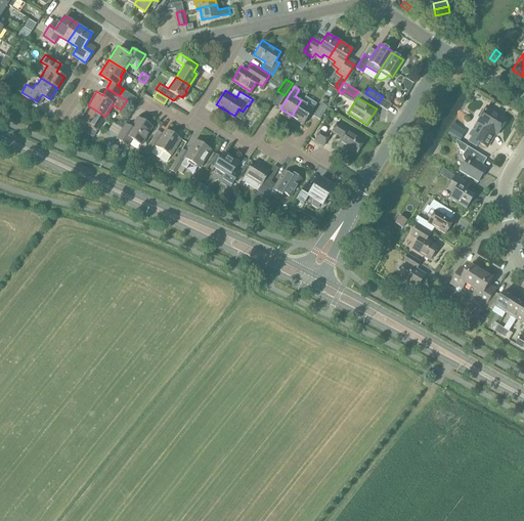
[(301,100),(292,116),(302,123),(312,107),(301,100)]
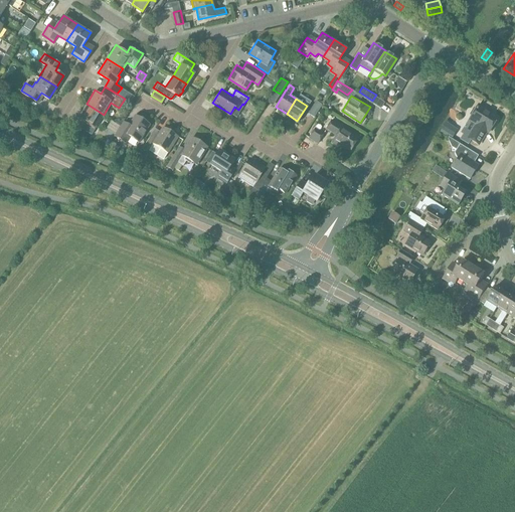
[(313,117),(321,105),(322,103),(316,99),(307,113),(313,117)]
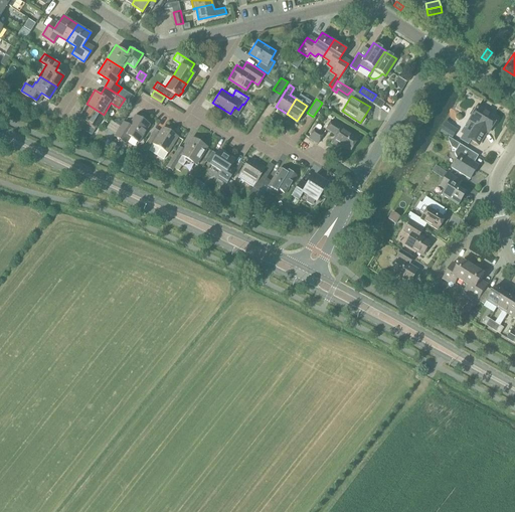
[(87,104),(77,117),(83,121),(79,126),(92,134),(95,128),(104,115),(87,104)]
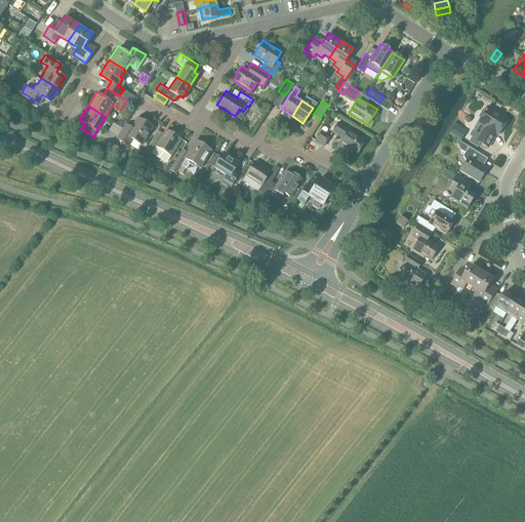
[(500,128),(507,119),(494,112),(495,111),(487,106),(478,120),(485,125),(477,138),(487,146),(498,127),(500,128)]
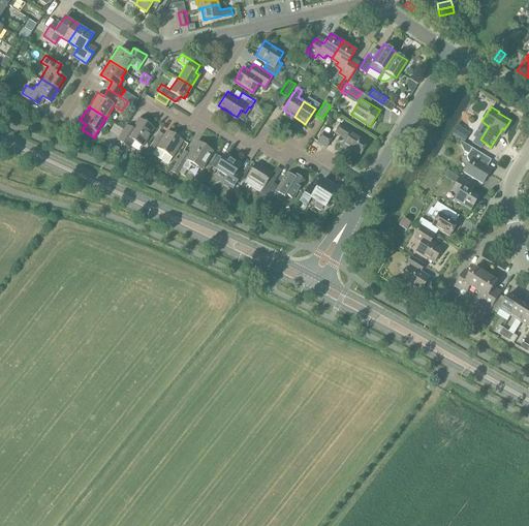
[(252,112),(242,121),(248,128),(258,119),(252,112)]
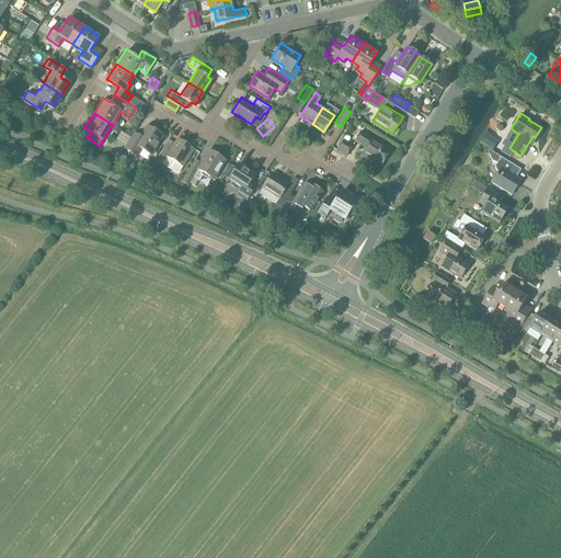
[(130,136),(125,145),(123,148),(136,156),(141,147),(151,154),(163,135),(147,125),(140,136),(134,132),(130,136)]
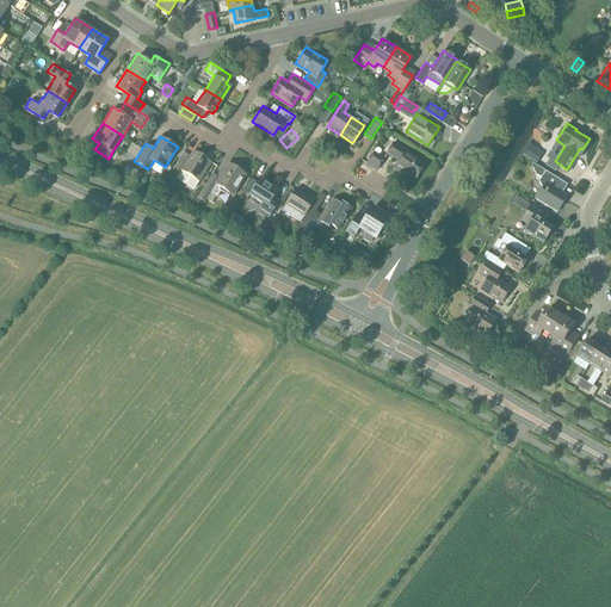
[(413,155),(406,150),(407,148),(393,138),(386,152),(399,159),(394,166),(401,171),(402,168),(415,177),(426,161),(414,154),(413,155)]
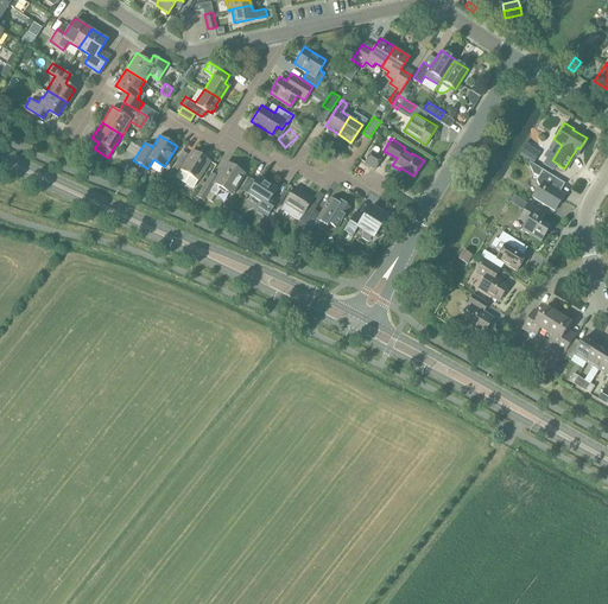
[(135,157),(141,147),(130,140),(125,148),(135,157)]
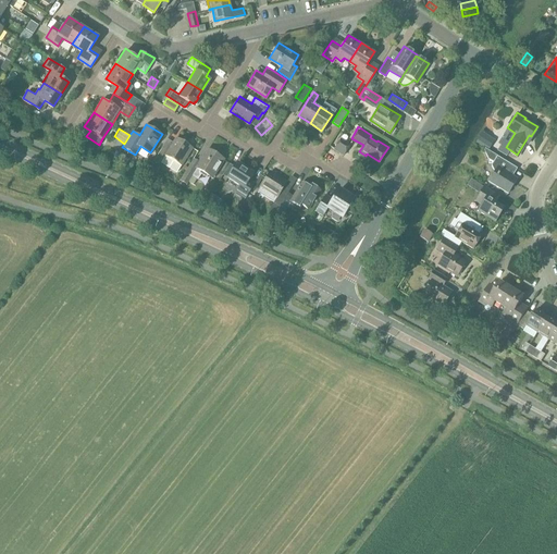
[(176,135),(172,142),(166,138),(153,159),(159,163),(165,154),(181,163),(193,146),(176,135)]
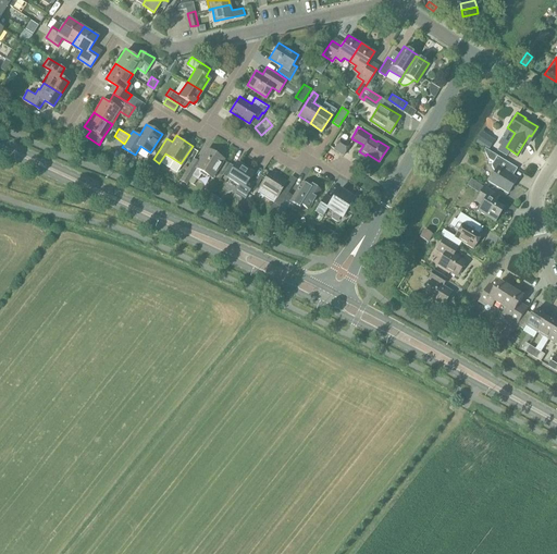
[(479,136),(475,140),(489,148),(491,144),(479,136)]
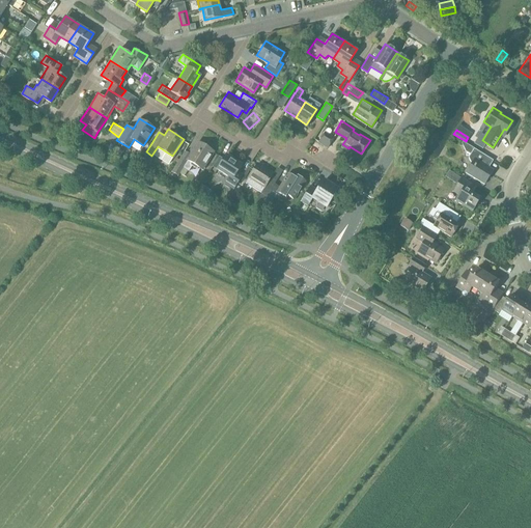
[(327,147),(334,137),(324,131),(317,141),(327,147)]
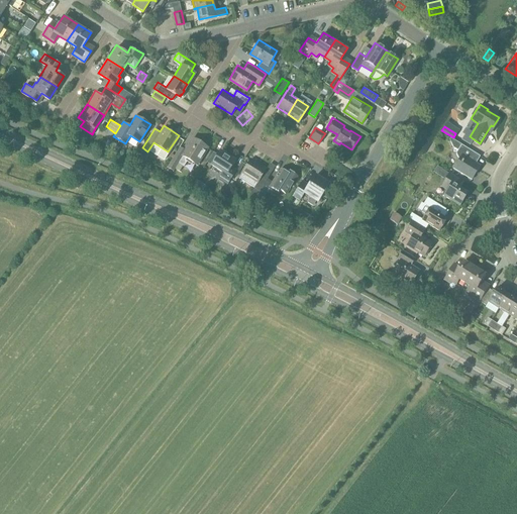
[(197,164),(208,146),(192,136),(184,149),(179,145),(164,170),(168,173),(170,169),(173,171),(175,168),(180,171),(188,158),(197,164)]
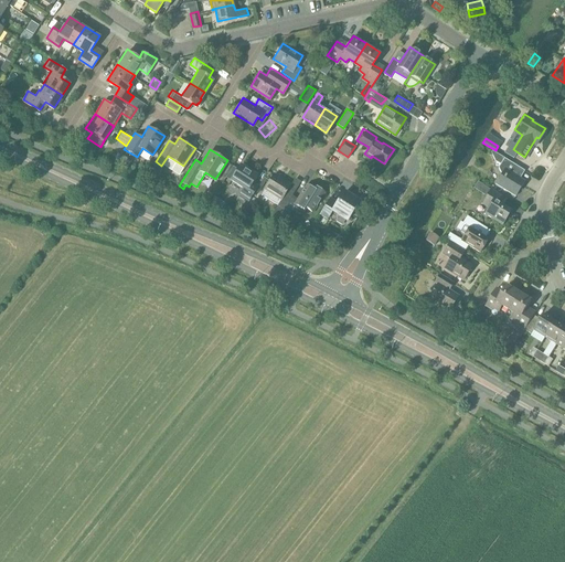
[(496,182),(514,194),(523,180),(519,177),(524,169),(491,149),(491,150),(496,160),(497,160),(500,162),(498,166),(501,172),(496,182)]
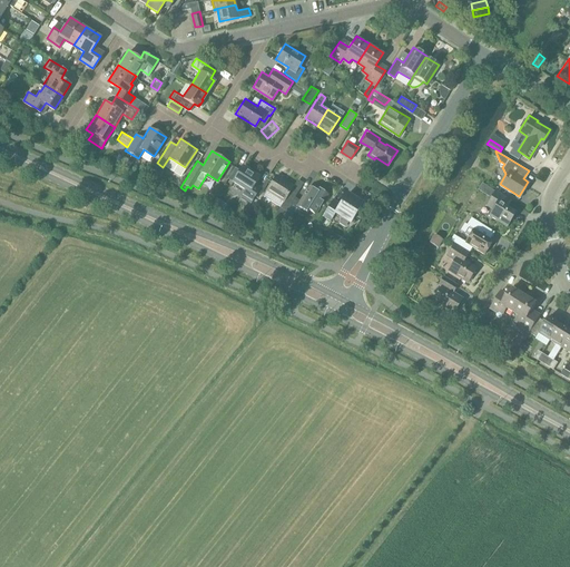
[(158,165),(151,174),(157,177),(163,168),(158,165)]
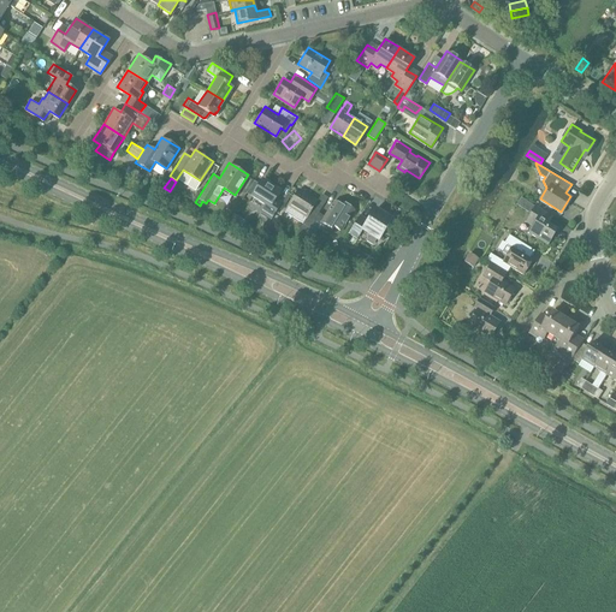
[(271,218),(283,200),(276,196),(280,189),(262,178),(252,194),(265,202),(259,212),(271,218)]
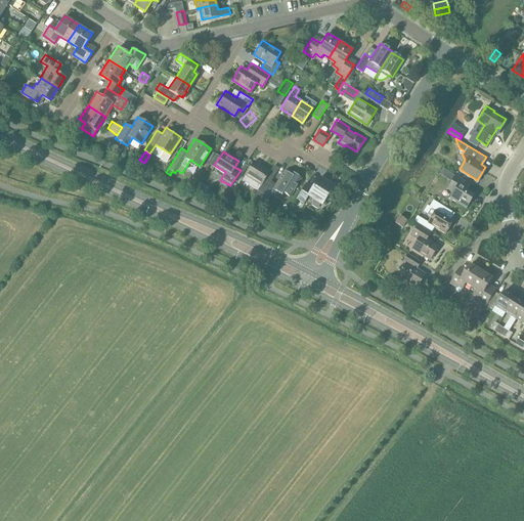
[(257,188),(262,192),(266,185),(273,175),(278,167),(273,164),(269,169),(254,159),(242,178),(257,188)]
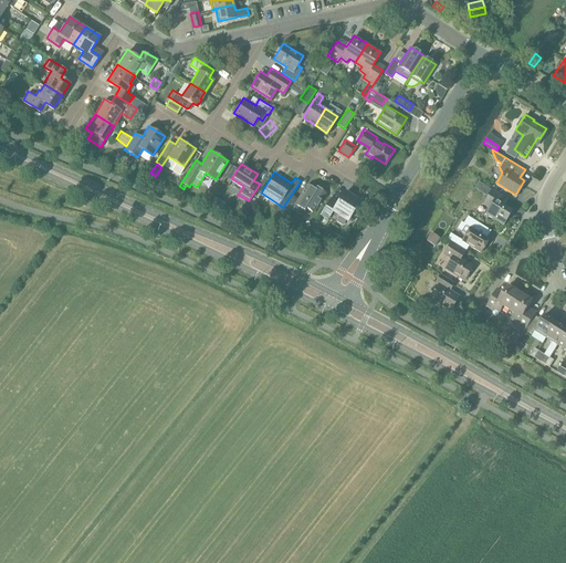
[(296,204),(295,205),(293,209),(302,215),(307,206),(313,210),(325,191),(316,186),(315,189),(306,184),(294,202),(296,204)]
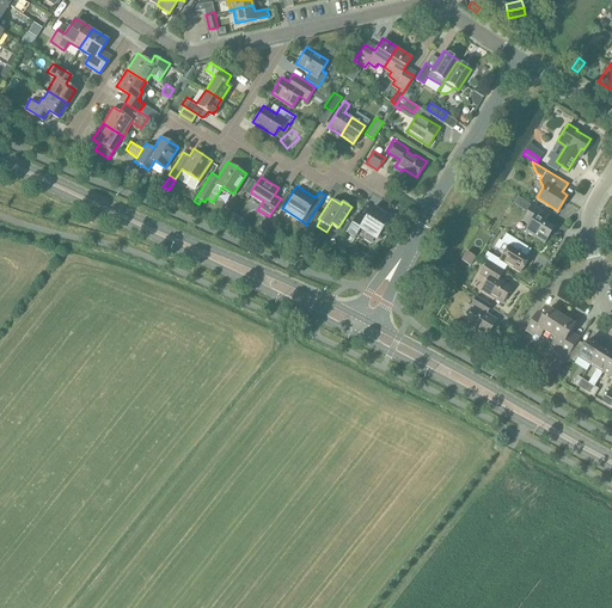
[(543,241),(552,227),(539,219),(544,212),(531,203),(521,219),(528,223),(525,229),(543,241)]
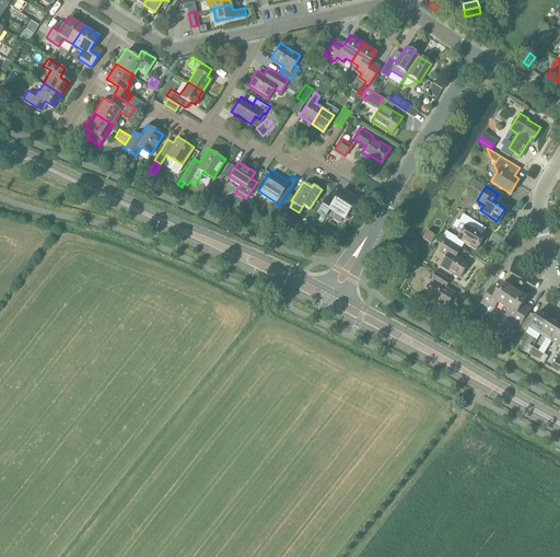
[(343,216),(356,198),(340,188),(335,198),(326,194),(315,211),(324,216),(329,207),(343,216)]
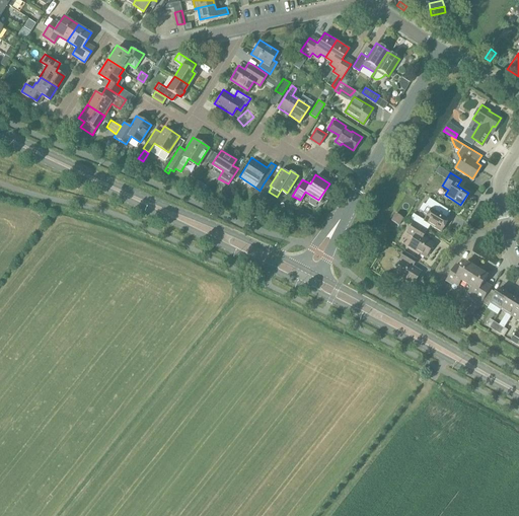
[(198,179),(195,185),(202,190),(206,183),(198,179)]
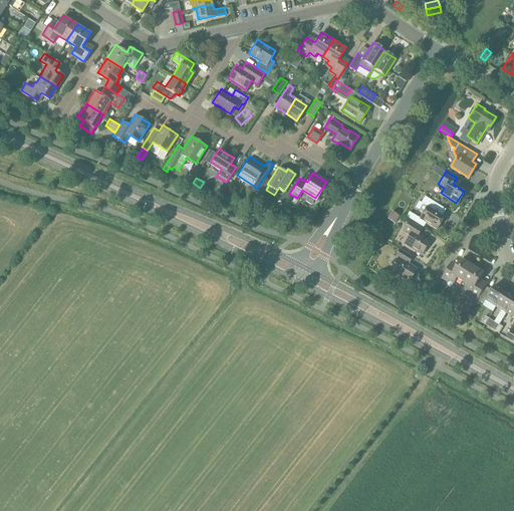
[(257,189),(252,197),(259,201),(266,190),(268,186),(261,182),(257,189)]
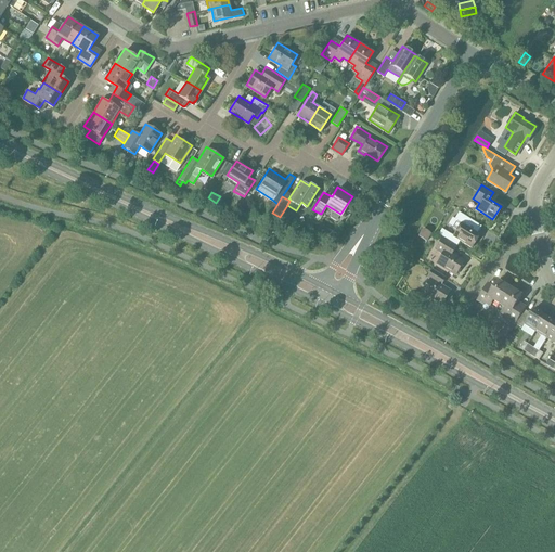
[(452,234),(450,233),(447,239),(456,244),(460,239),(470,246),(479,233),(477,231),(481,223),(459,209),(454,217),(452,215),(448,222),(456,228),(452,234)]
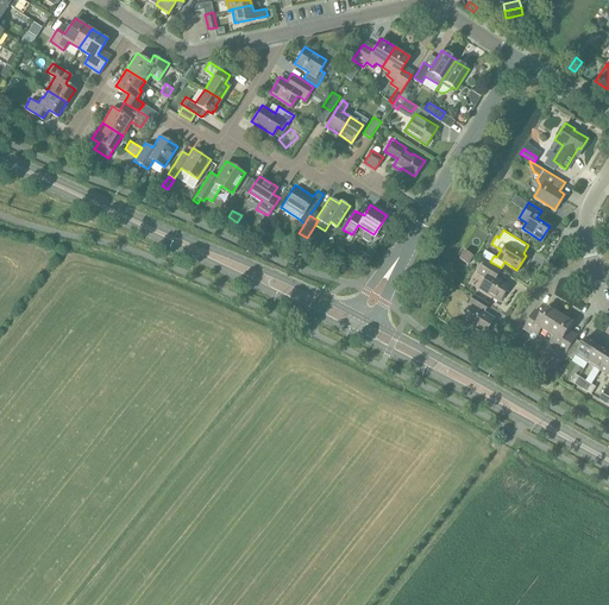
[(357,246),(352,254),(360,259),(365,252),(357,246)]
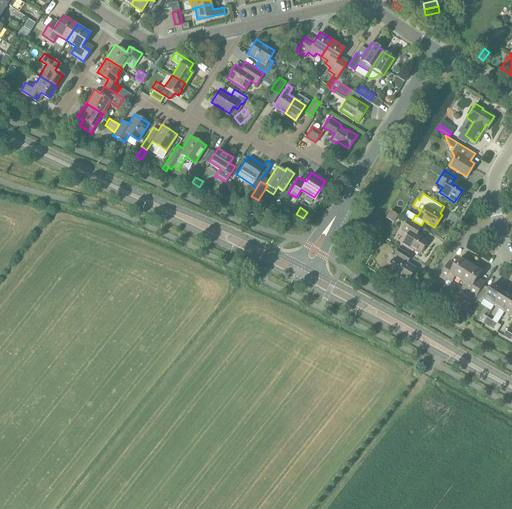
[(390,209),(386,216),(392,220),(397,213),(390,209)]
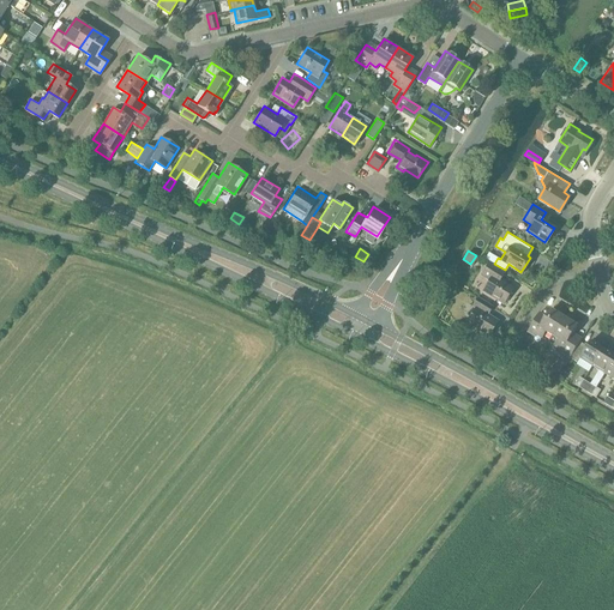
[(503,302),(512,287),(499,279),(505,270),(494,264),(487,259),(477,273),(487,279),(482,289),(503,302)]
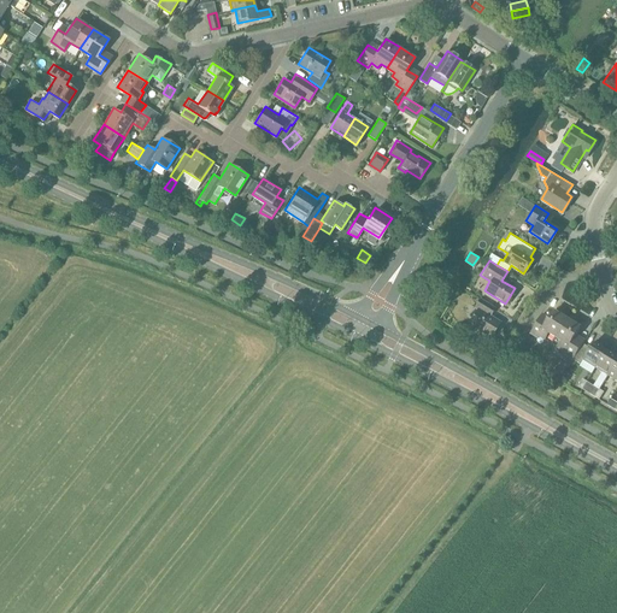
[(489,339),(499,322),(489,316),(495,307),(480,296),(474,306),(477,307),(466,324),(489,339)]
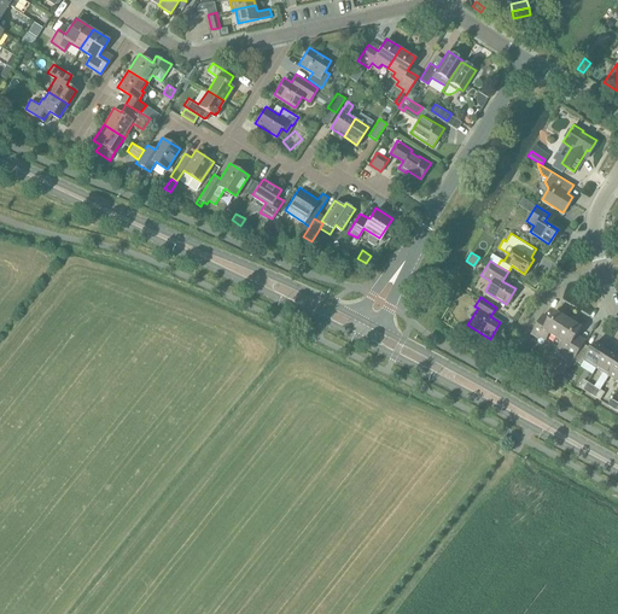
[(557,337),(569,317),(555,309),(549,320),(542,315),(531,332),(540,337),(541,334),(547,338),(551,332),(557,337)]
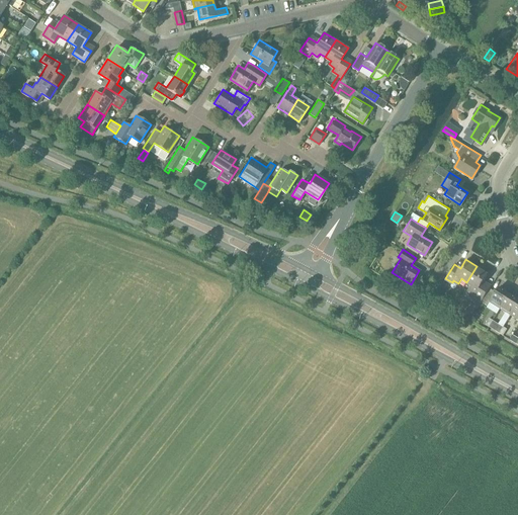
[(481,301),(490,287),(483,282),(488,273),(477,266),(466,282),(472,286),(469,291),(475,294),(473,295),(481,301)]
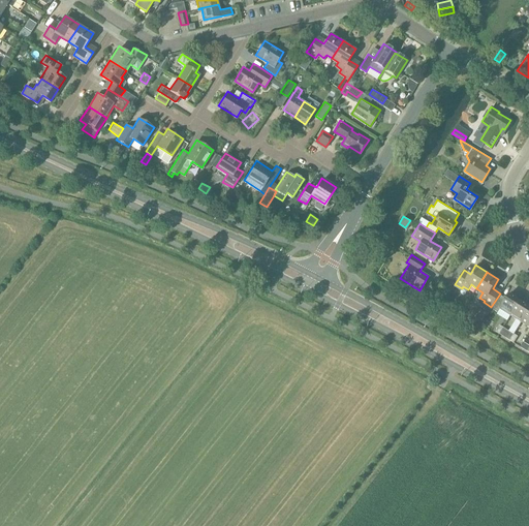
[(509,313),(519,299),(508,291),(505,297),(500,294),(491,307),(497,311),(499,307),(509,313)]
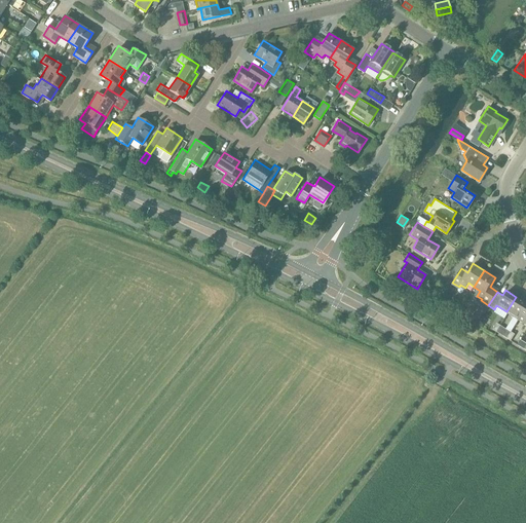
[(449,300),(443,296),(442,299),(437,307),(443,310),(449,300)]
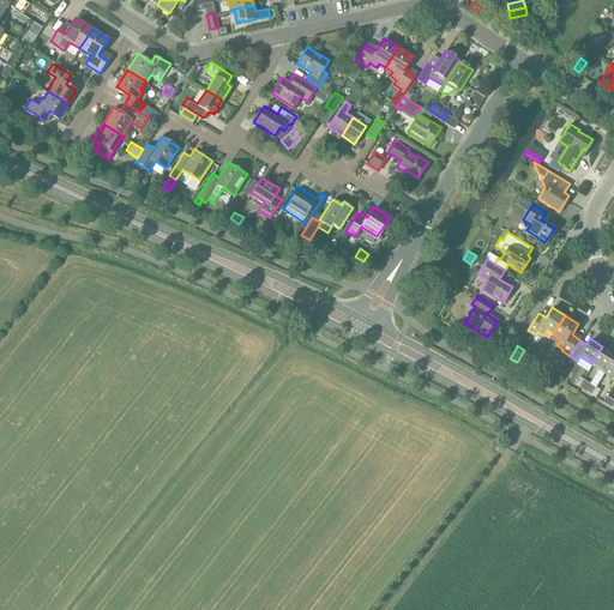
[(605,372),(613,356),(613,352),(602,346),(591,363),(600,368),(590,382),(591,382),(596,386),(596,385),(605,372)]
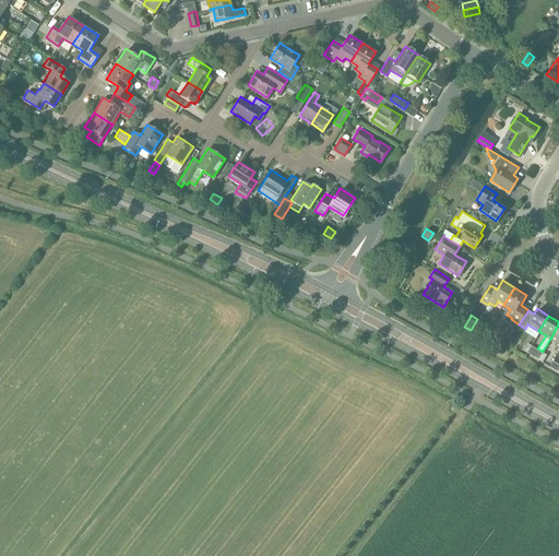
[(538,357),(543,361),(547,353),(543,351),(543,352),(538,357)]
